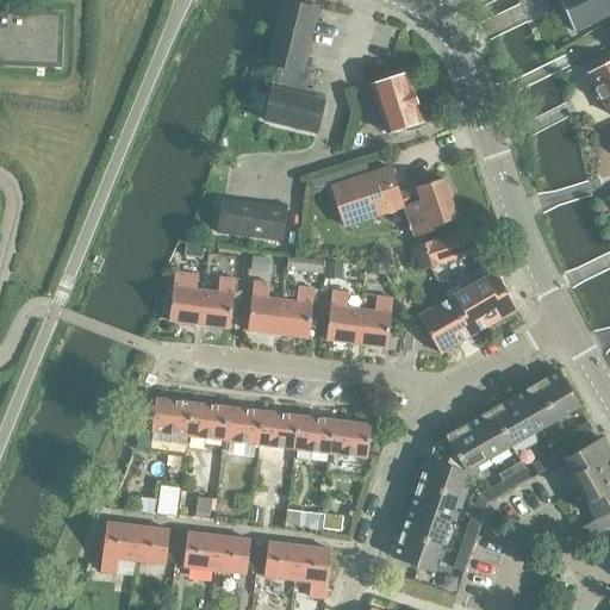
[(609,0),(558,0),(573,32),(609,14),(609,0)]
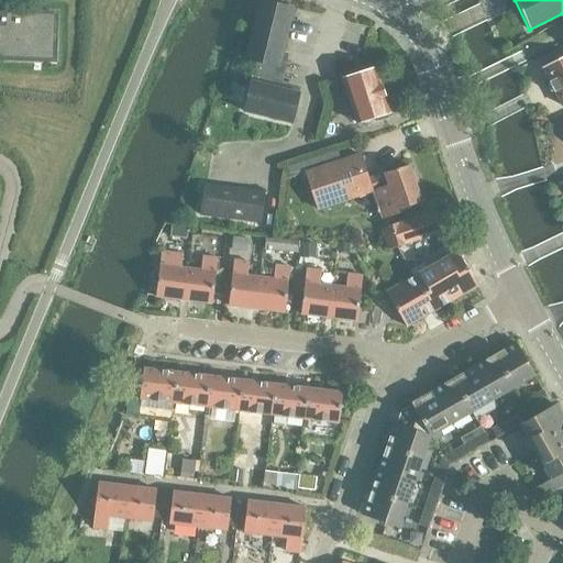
[(256,64),(251,84),(275,89),(275,88),(279,68),(280,68),(295,9),(260,1),(245,62),(256,64)]
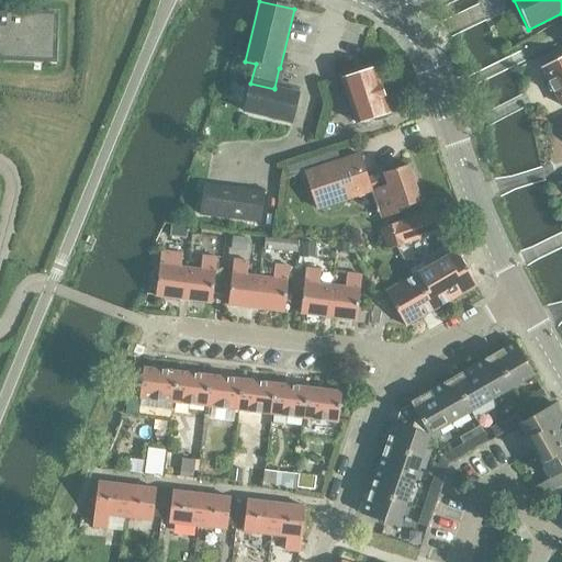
[(56,14),(0,11),(0,59),(46,62),(46,59),(53,59),(54,40),(55,40),(56,14)]
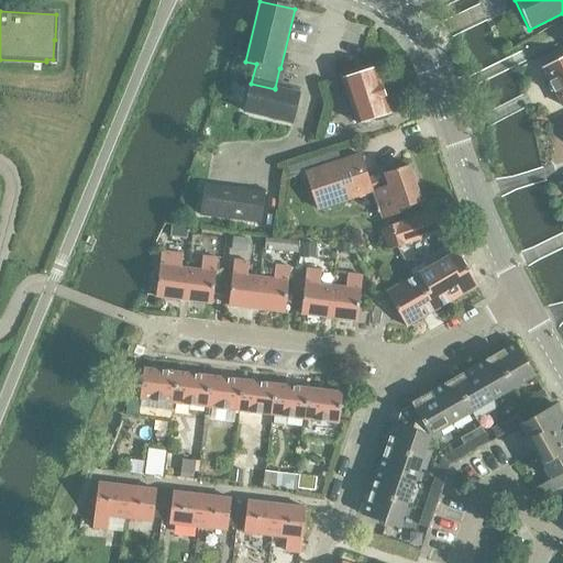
[(562,59),(543,69),(562,106),(562,105),(562,59)]
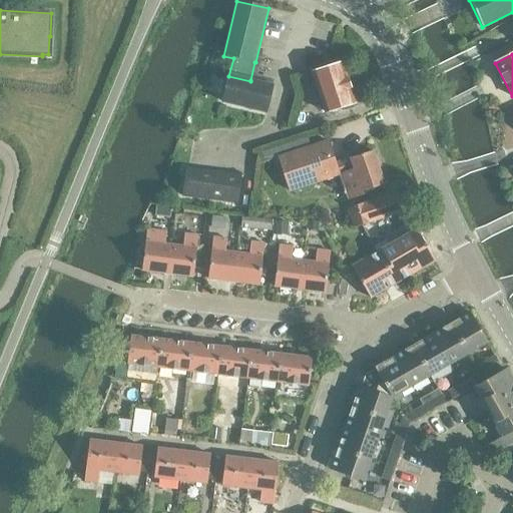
[(348,78),(347,78),(342,63),(313,72),(308,74),(311,83),(316,82),(318,89),(313,91),(316,101),(322,100),(326,112),(355,103),(350,87),(351,87),(348,78)]
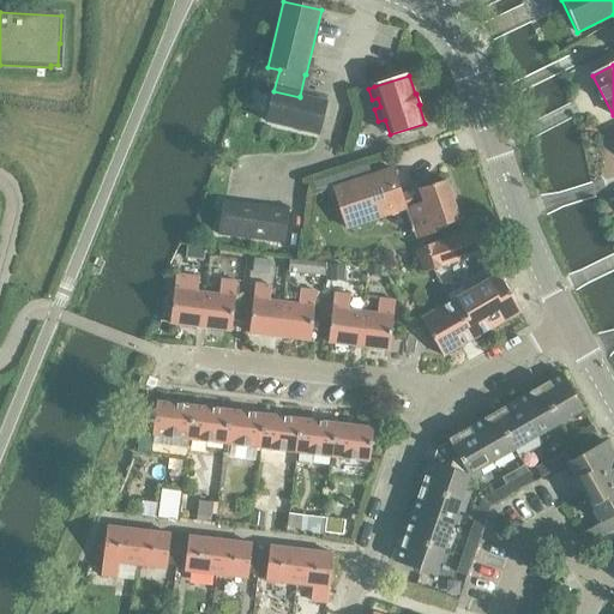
[(329,102),(300,96),(300,97),(274,91),(266,122),(320,136),(329,102)]
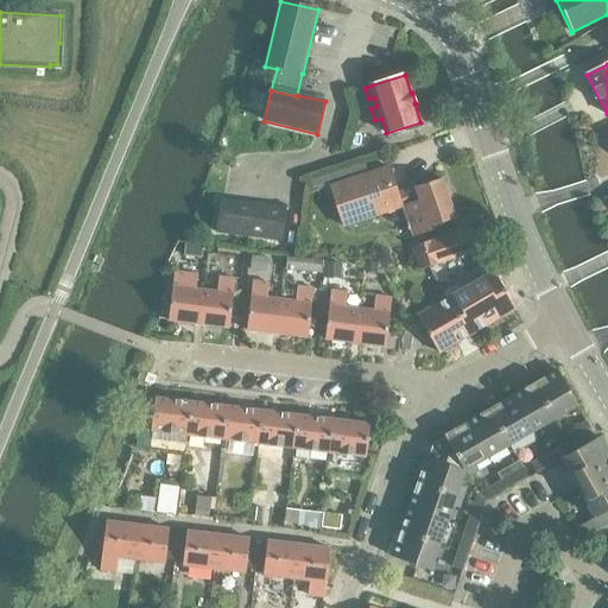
[(429,227),(454,219),(441,181),(397,195),(388,168),(324,189),(327,194),(331,191),(342,227),(401,208),(406,222),(404,222),(406,228),(407,228),(410,235),(430,229),(429,227)]
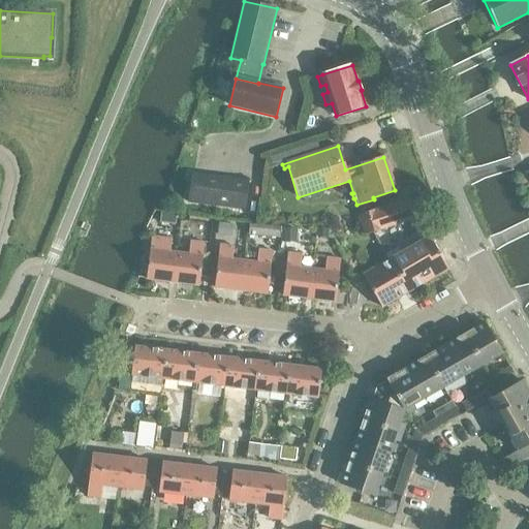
[(528,178),(526,173),(518,177),(522,185),(528,182),(528,178)]
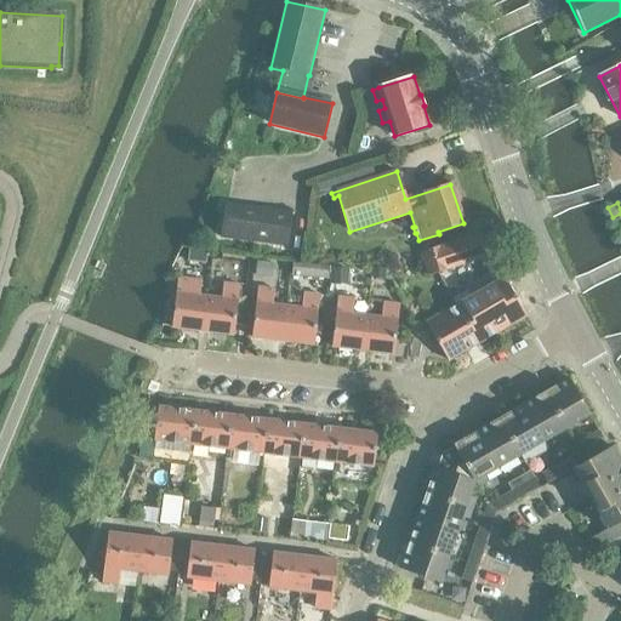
[(292,214),(258,209),(224,205),(221,238),(289,246),(292,214)]
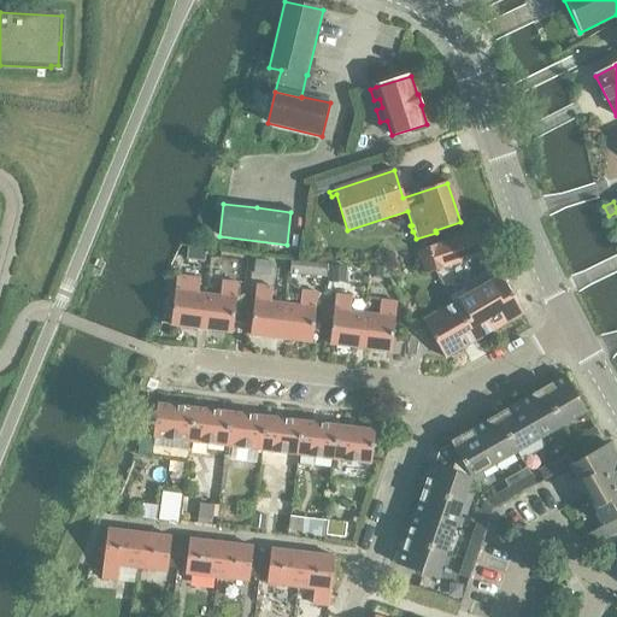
[(475,234),(447,242),(418,252),(425,274),(482,256),(475,234)]
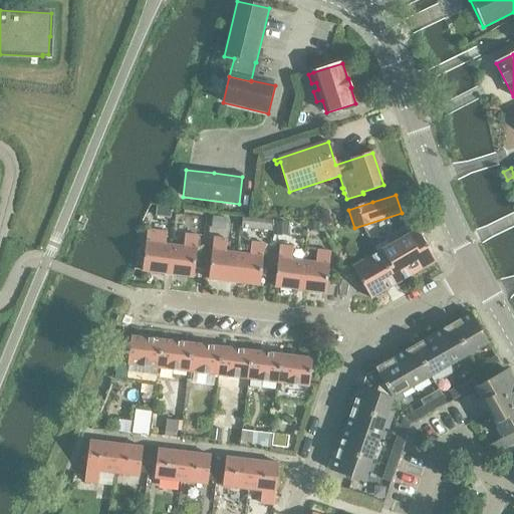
[(158,206),(157,215),(171,217),(172,208),(158,206)]
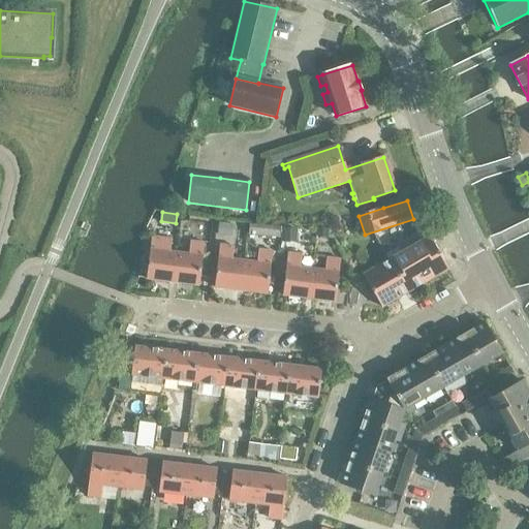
[(219,222),(218,236),(232,237),(234,224),(219,222)]
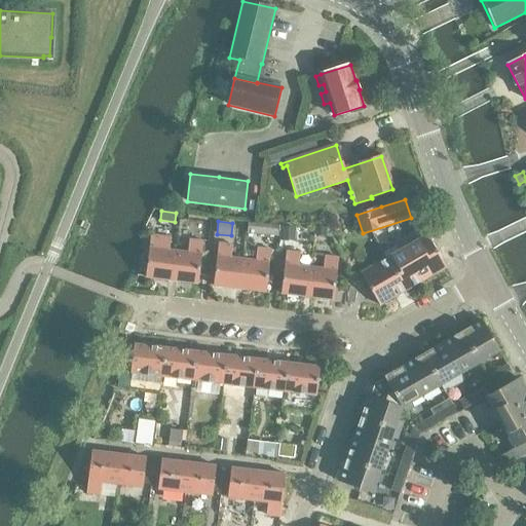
[(248,223),(248,234),(278,236),(279,225),(248,223)]
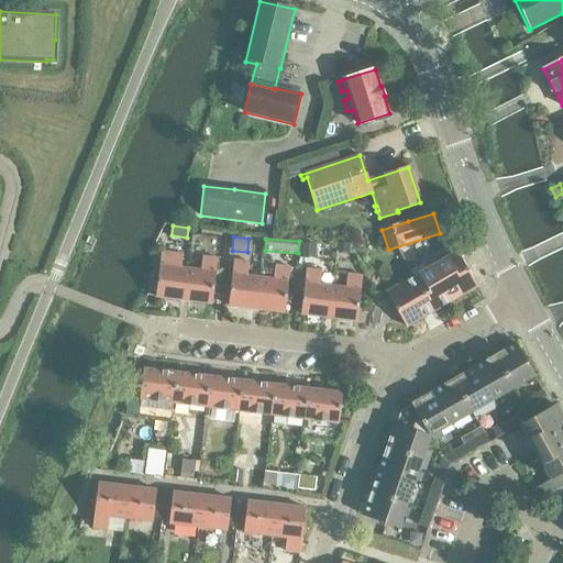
[(302,242),(301,256),(316,257),(317,243),(302,242)]
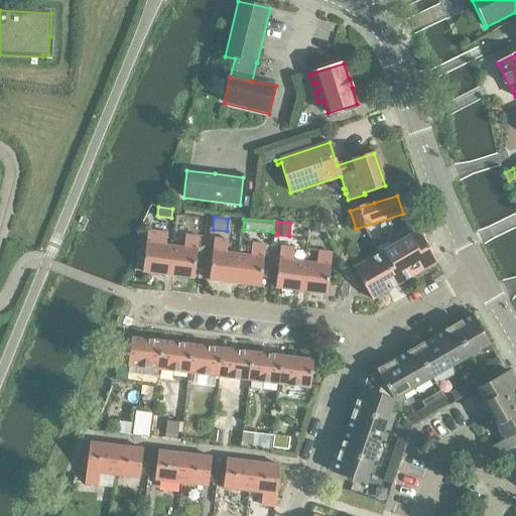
[(310,223),(309,231),(320,232),(320,224),(310,223)]
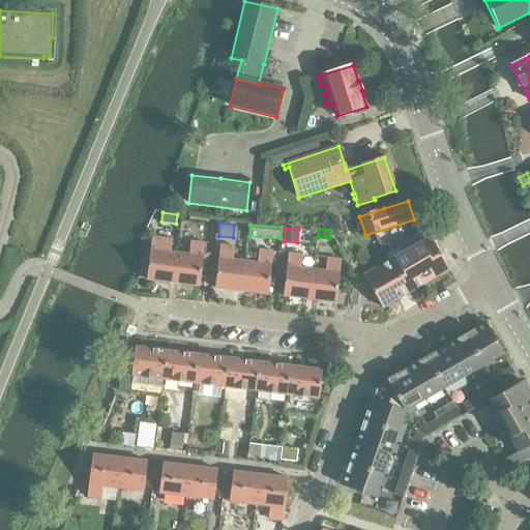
[(174,282),(177,254),(165,252),(166,240),(153,238),(148,278),(174,282)]
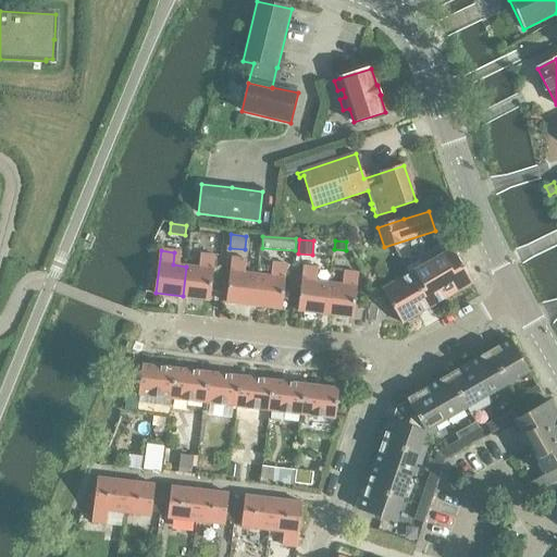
[(472,284),(453,250),(410,275),(430,308),(437,304),(472,284)]
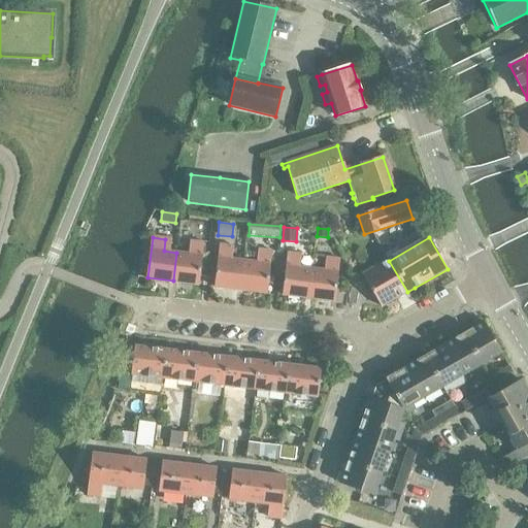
[(190,254),(176,253),(173,281),(199,284),(203,243),(192,242),(190,254)]
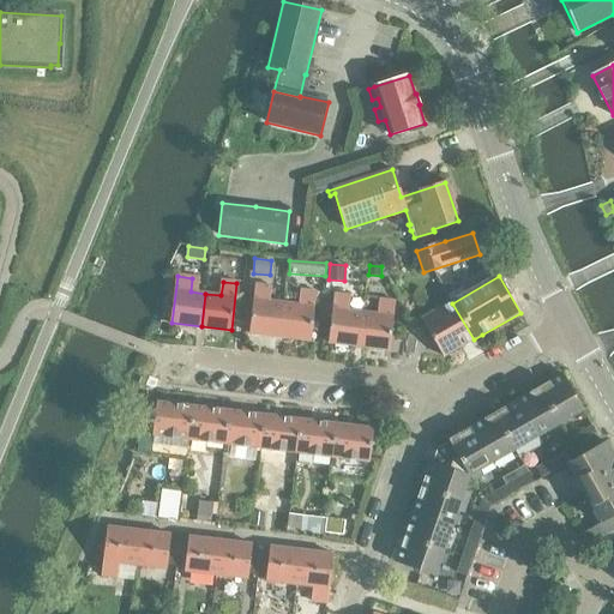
[(281,336),(284,304),(269,301),(270,287),(257,286),(251,332),(281,336)]
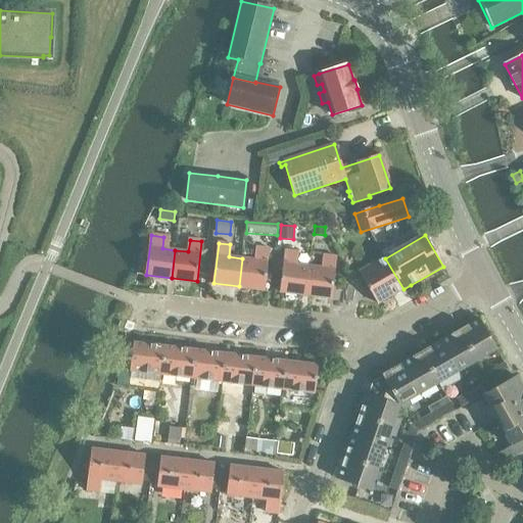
[(255,259),(242,258),(239,286),(265,289),(269,249),(256,247),(255,259)]
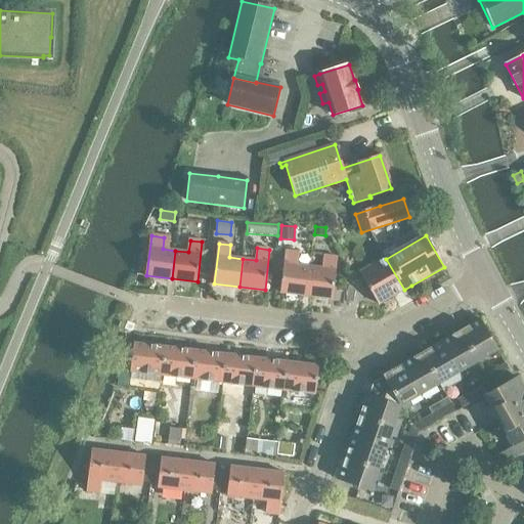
[(307,295),(310,267),(296,265),(298,253),(287,252),(281,292),(307,295)]
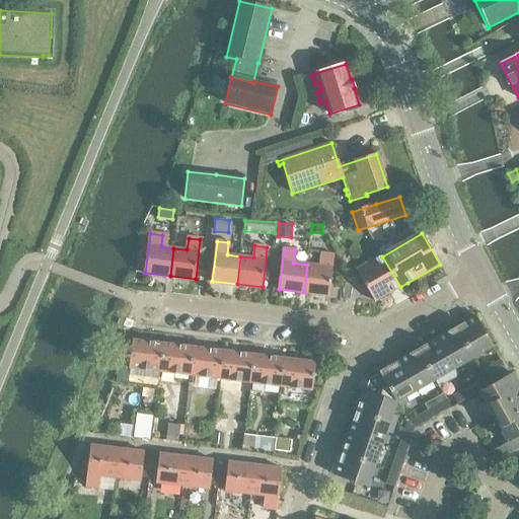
[(320,266),(307,265),(304,292),(328,295),(334,255),(321,253),(320,266)]
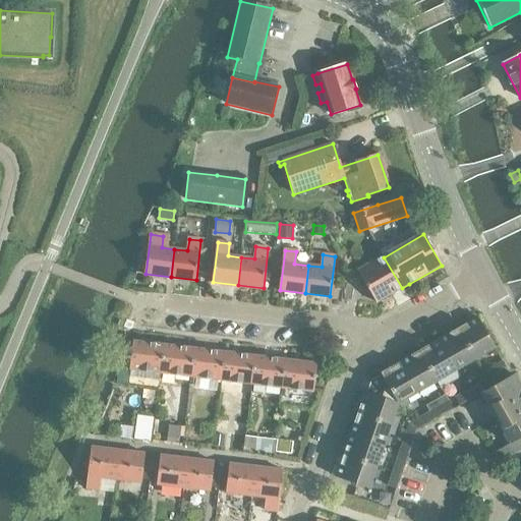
[(385,298),(402,288),(384,257),(358,272),(377,302),(385,298)]
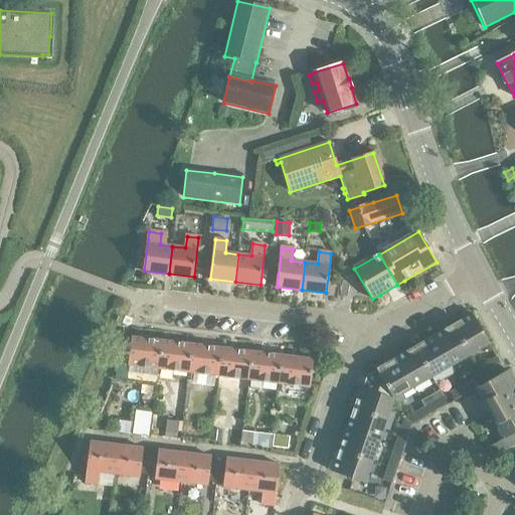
[(472,314),(452,325),(469,356),(489,344),(472,314)]
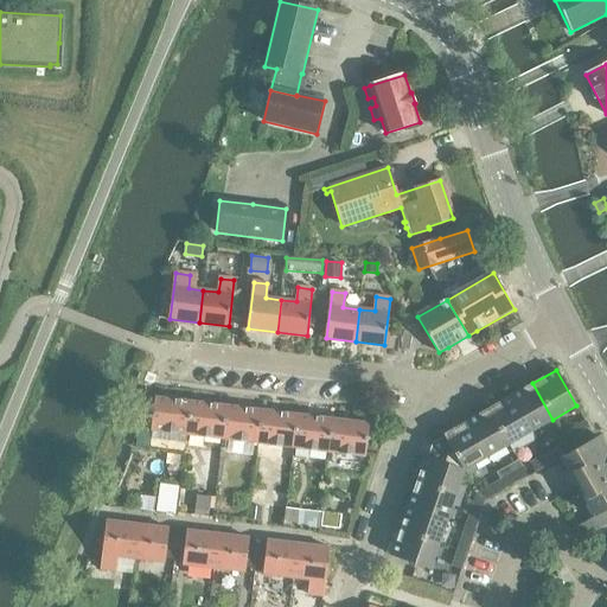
[(553,420),(532,383),(509,397),(530,433),(553,420)]
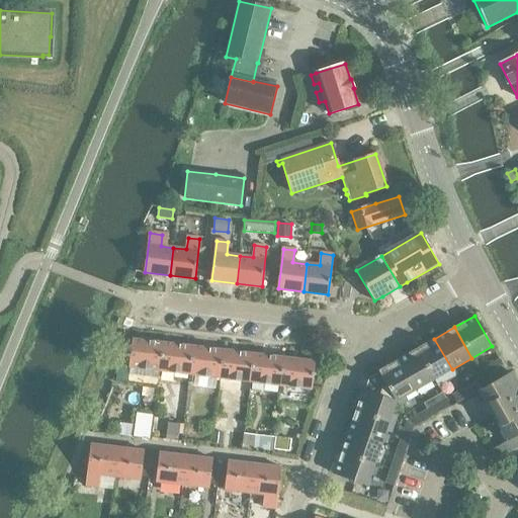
[(452,369),(434,339),(416,349),(434,379),(437,384),(445,380),(442,374),(452,369)]
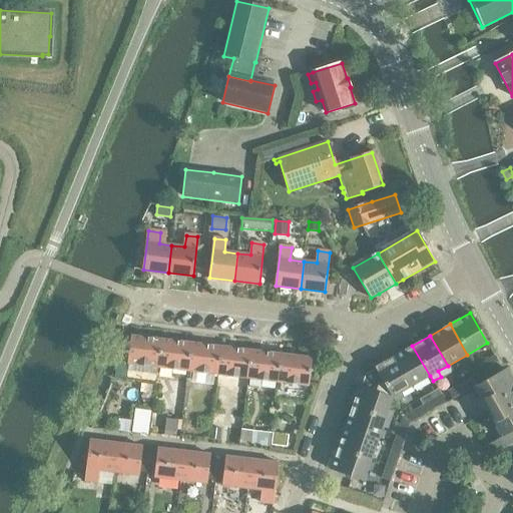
[(158,367),(161,341),(131,337),(128,363),(158,367)]
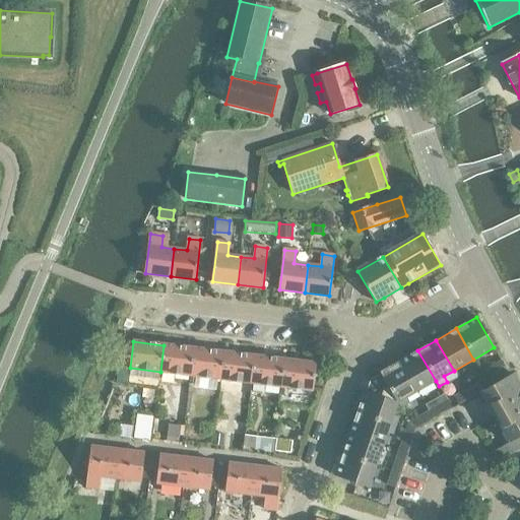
[(190,376),(194,348),(164,345),(160,372),(190,376)]
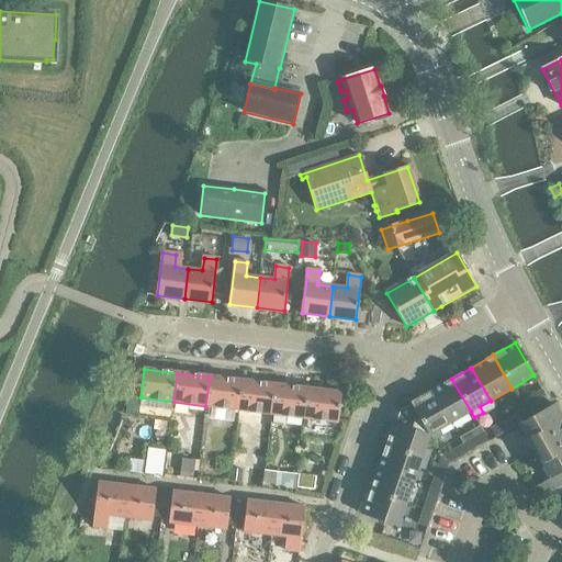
[(238,409),(243,381),(210,377),(205,406),(238,409)]
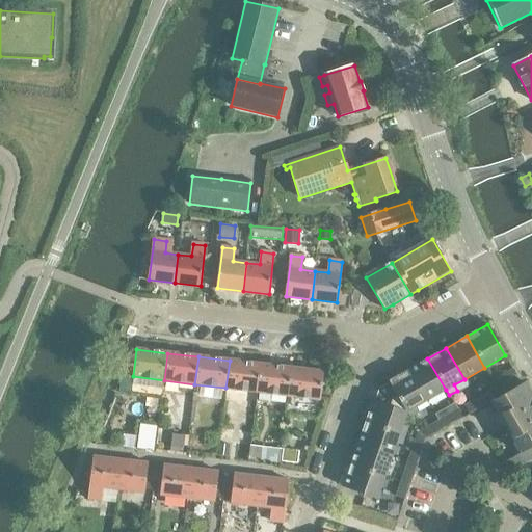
[(446,390),(427,358),(408,369),(427,401),(446,390)]
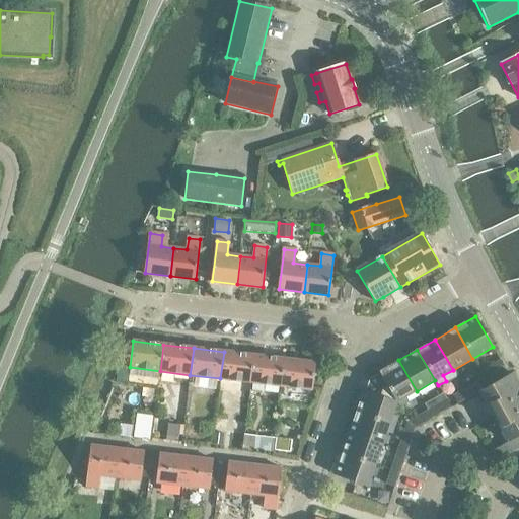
[(250,382),(254,356),(224,352),(220,378),(250,382)]
